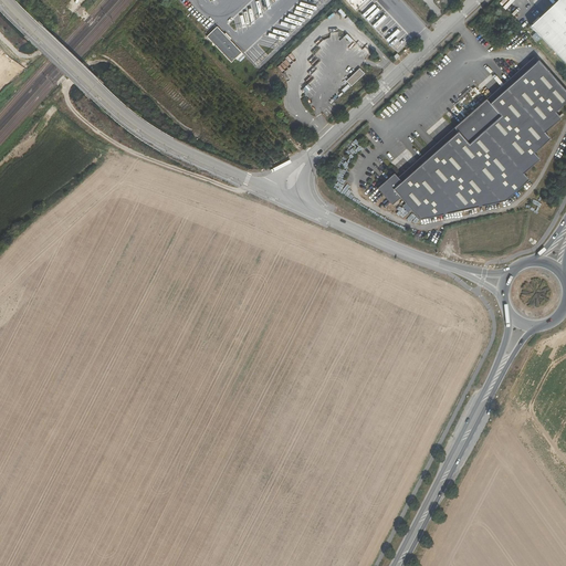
[(565,0),(553,0),(528,24),(565,63),(565,0)]
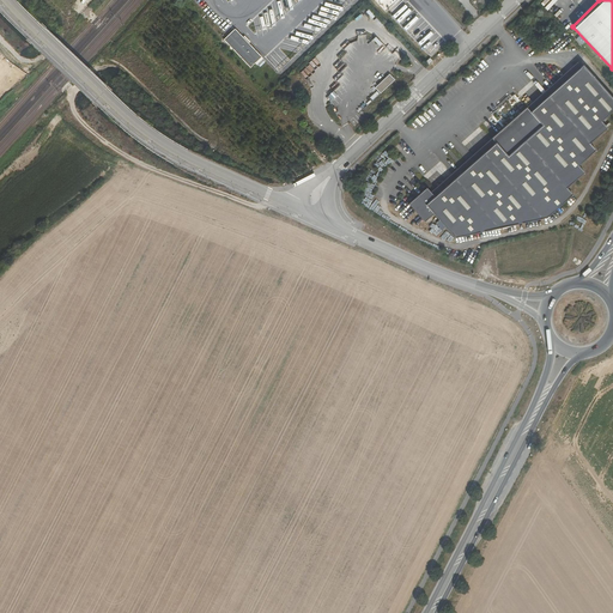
[(235,29),(224,38),(250,67),(262,56),(235,29)]
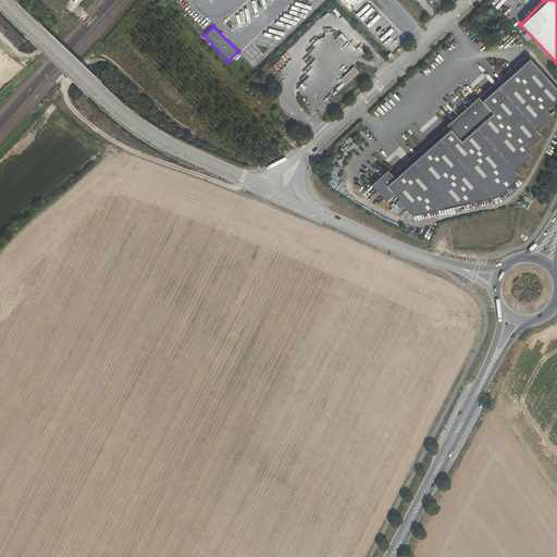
[(384,201),(393,194),(412,215),(496,197),(520,176),(515,171),(531,157),(524,150),(540,136),(533,130),(548,116),(542,109),(556,96),(556,95),(525,58),(484,94),(486,97),(480,102),(478,98),(395,170),(397,173),(393,177),(386,170),(370,184),(384,201)]
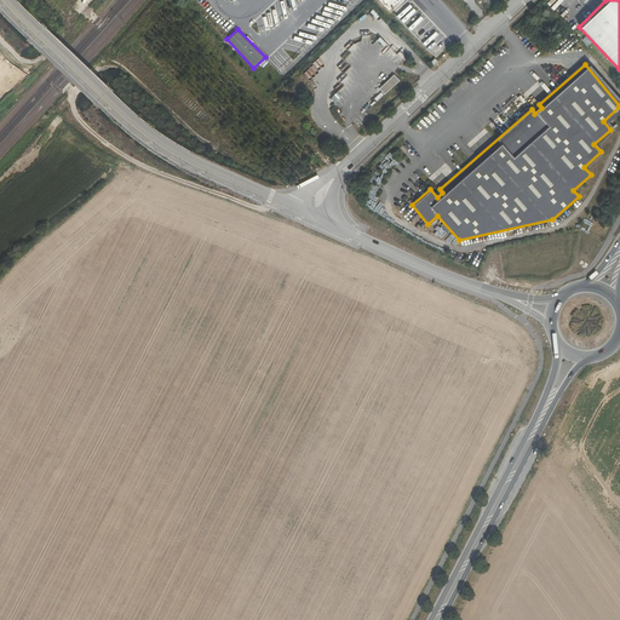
[(385,95),(400,80),(394,74),(379,89),(385,95)]
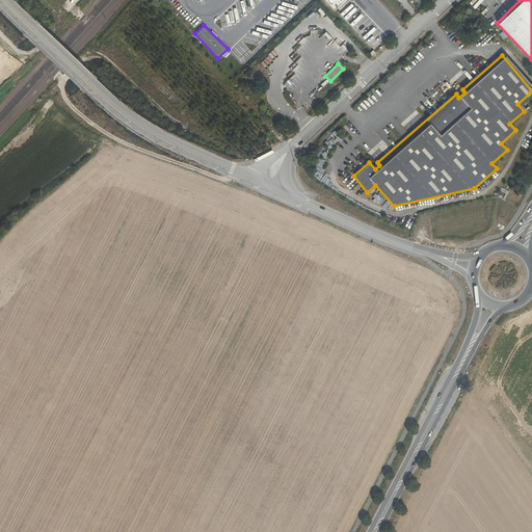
[(469,80),(472,78),(466,71),(462,74),(469,80)]
